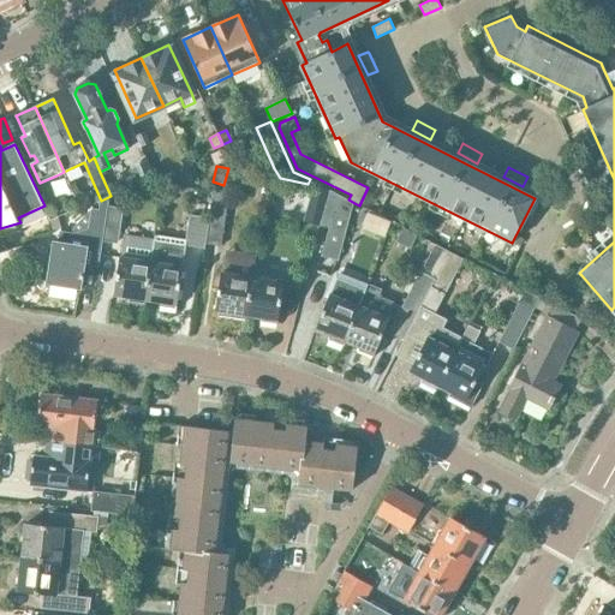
[(305,221),(320,226),(330,191),(315,186),(305,221)]
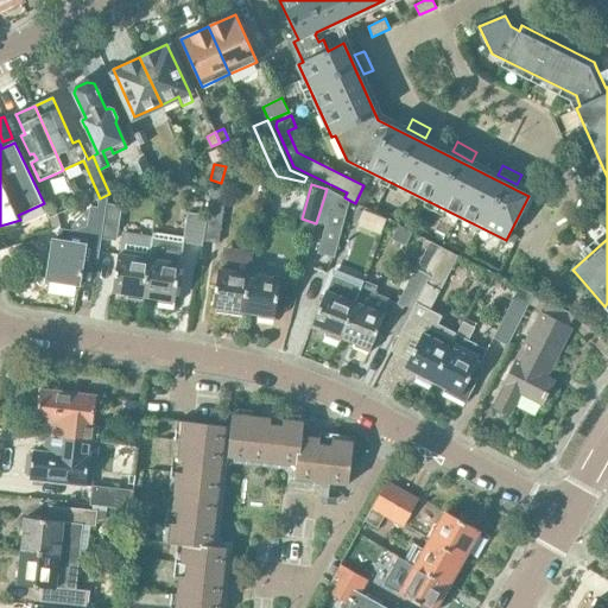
[(342,230),(350,201),(344,197),(327,189),(316,223),(324,225),(317,252),(334,257),(342,230)]
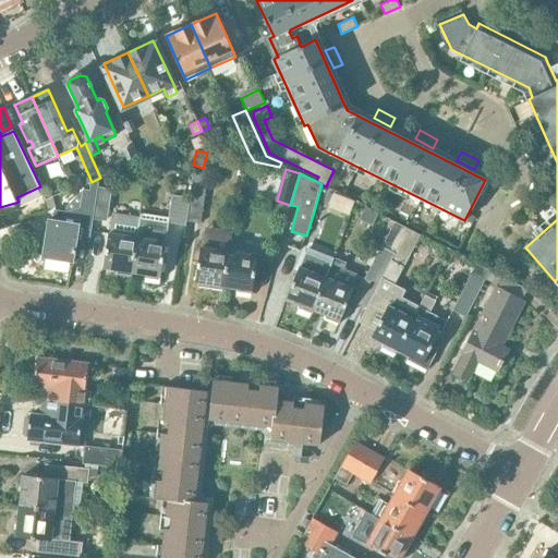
[(193,174),(190,197),(191,197),(186,221),(201,223),(204,204),(207,177),(193,174)]
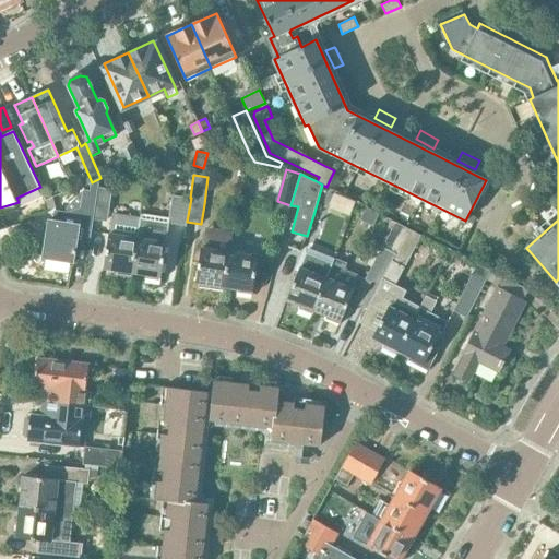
[(100,178),(92,182),(90,190),(84,189),(80,219),(67,217),(66,224),(48,222),(44,259),(73,263),(79,226),(93,228),(94,222),(96,206),(100,178)]
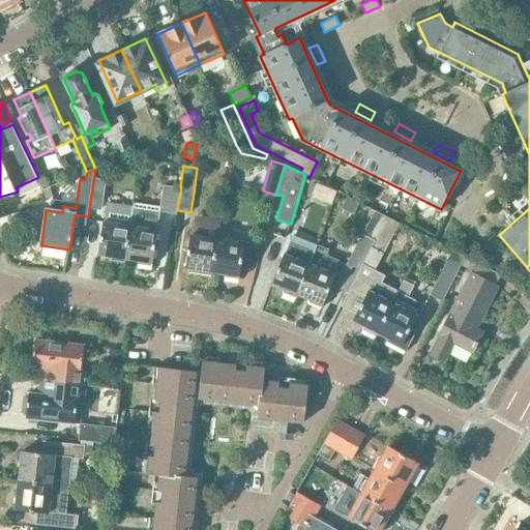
[(95,169),(91,196),(105,198),(109,171),(95,169)]
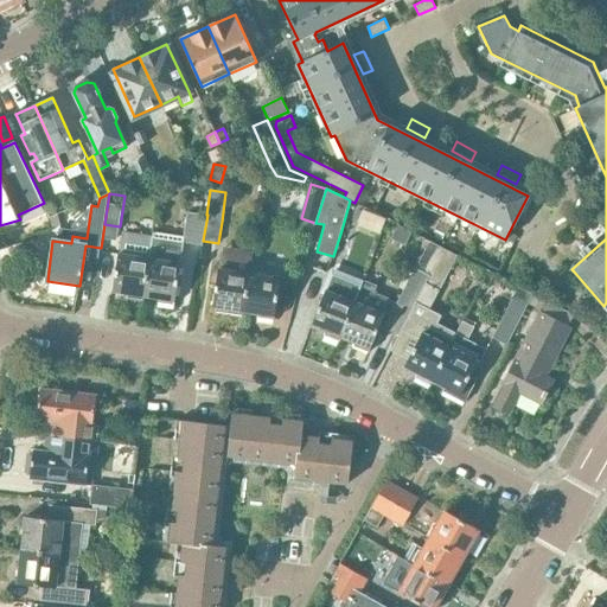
[(379,232),(384,216),(364,210),(359,227),(379,232)]
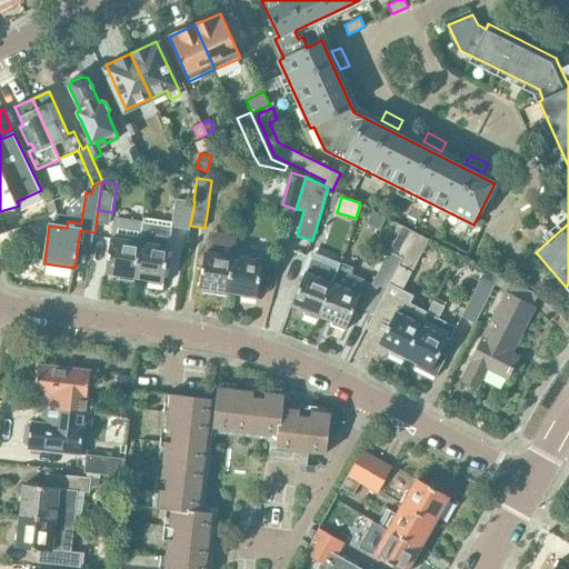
[(195,201),(193,201),(176,199),(172,222),(143,218),(143,221),(140,242),(136,278),(149,279),(148,283),(163,286),(172,227),(190,230),(190,226),(195,201)]
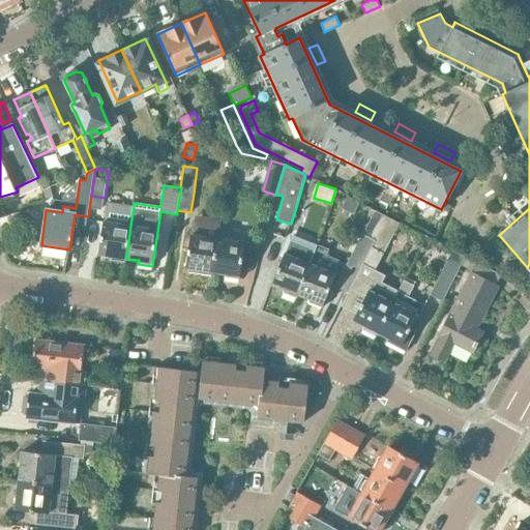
[(353,214),(359,203),(348,196),(342,208),(353,214)]
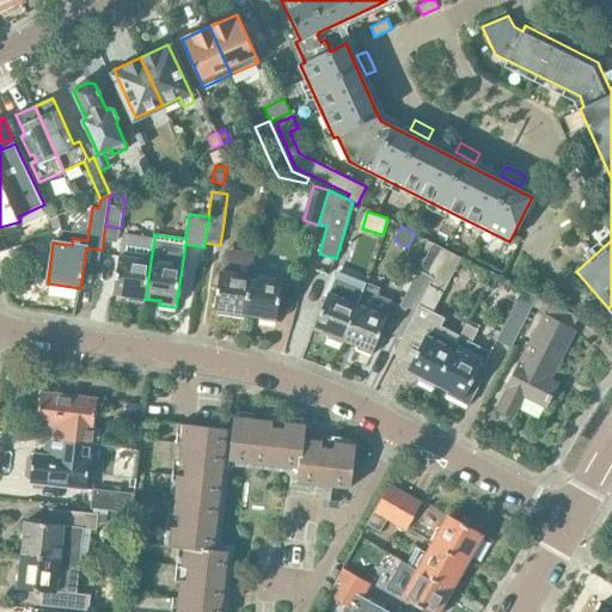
[(154,238),(123,233),(121,257),(115,293),(129,295),(128,300),(145,303),(146,299),(151,261),(154,238)]
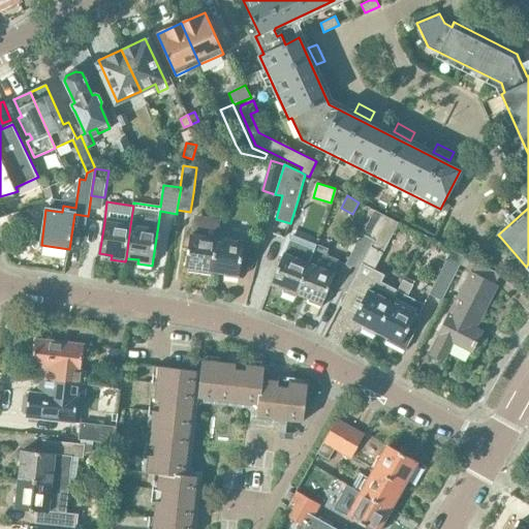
[(374,240),(386,216),(375,211),(363,234),(348,263),(329,255),(332,249),(319,244),(316,251),(313,249),(298,293),(309,299),(308,302),(321,307),(330,284),(348,291),(348,290),(374,240)]
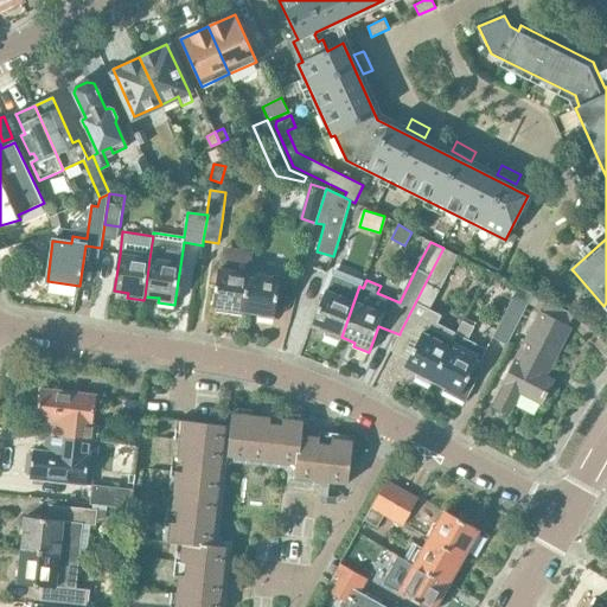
[(244,311),(250,274),(253,251),(225,247),(224,255),(222,270),(219,270),(213,306),(228,308),(228,313),(243,315),(244,311)]
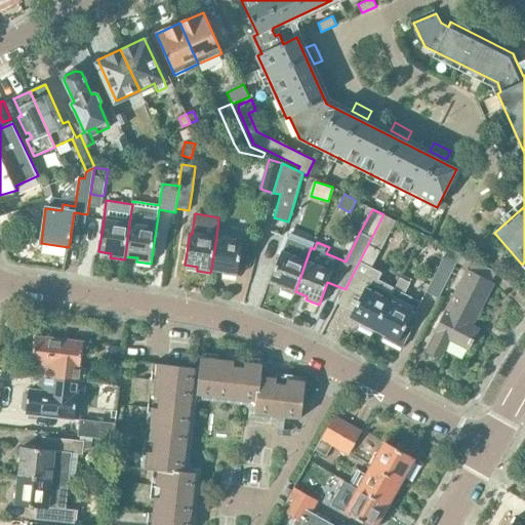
[(395,287),(377,279),(380,271),(374,267),(379,251),(396,220),(384,214),(346,288),(361,296),(350,317),(362,323),(361,326),(372,333),(374,329),(395,287)]
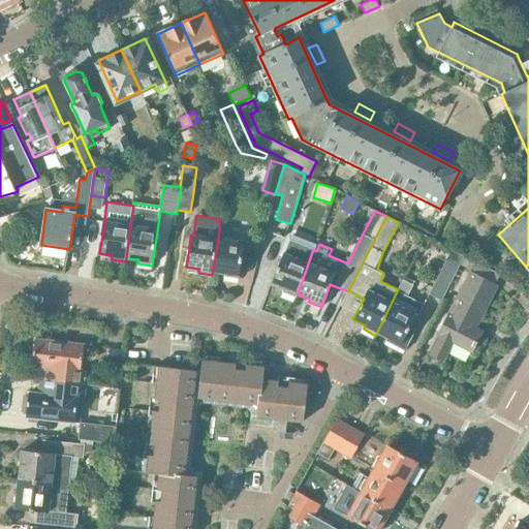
[(245,244),(218,239),(213,271),(225,273),(225,277),(239,279),(245,244)]
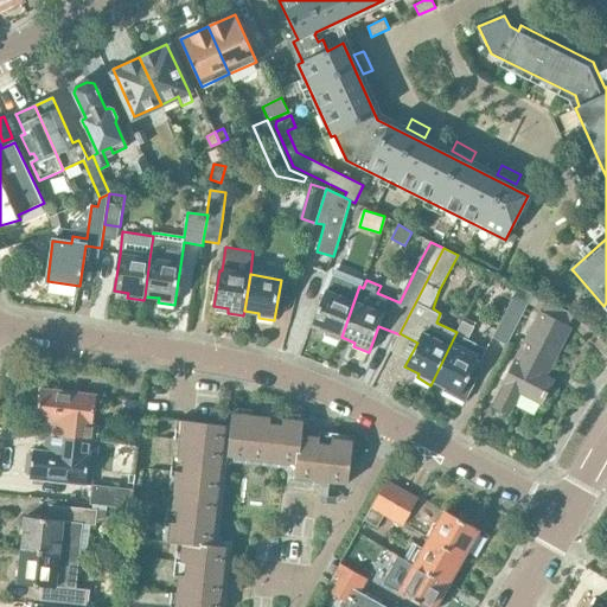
[(342,337),(353,301),(340,296),(346,282),(333,278),(327,291),(326,291),(312,325),(326,331),(324,334),(339,340),(342,337)]
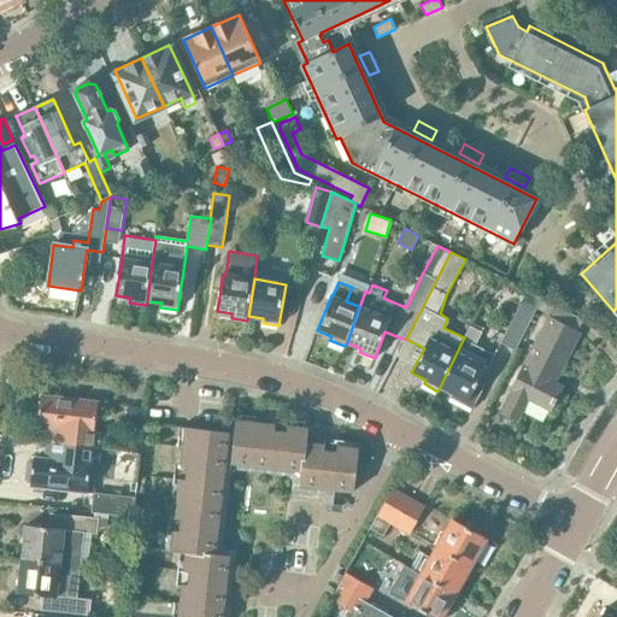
[(513,350),(541,298),(527,291),(499,342),(513,350)]
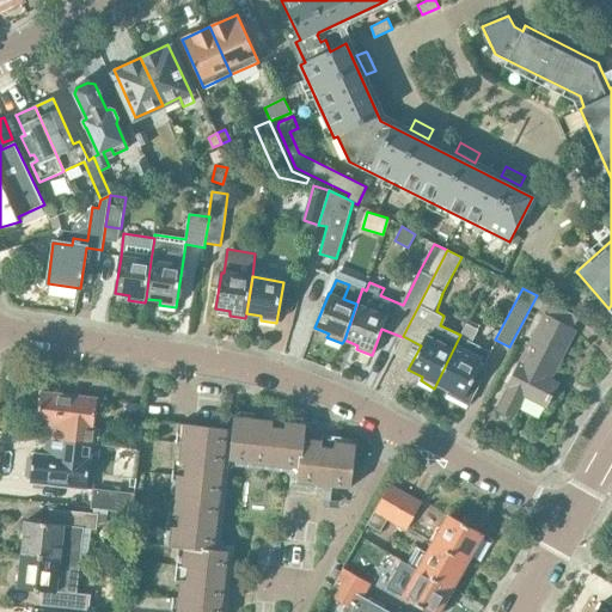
[(550,303),(549,301),(538,297),(532,306),(533,306),(534,307),(545,312),(550,303)]
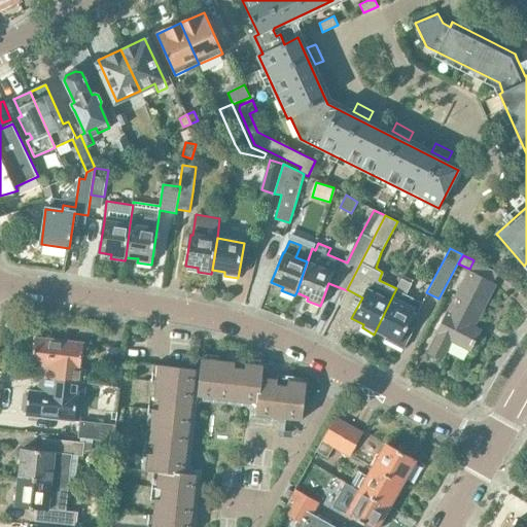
[(476,261),(469,272),(428,352),(443,359),(452,341),(469,350),(480,330),(473,326),(480,315),(494,285),(492,284),(498,273),(476,261)]
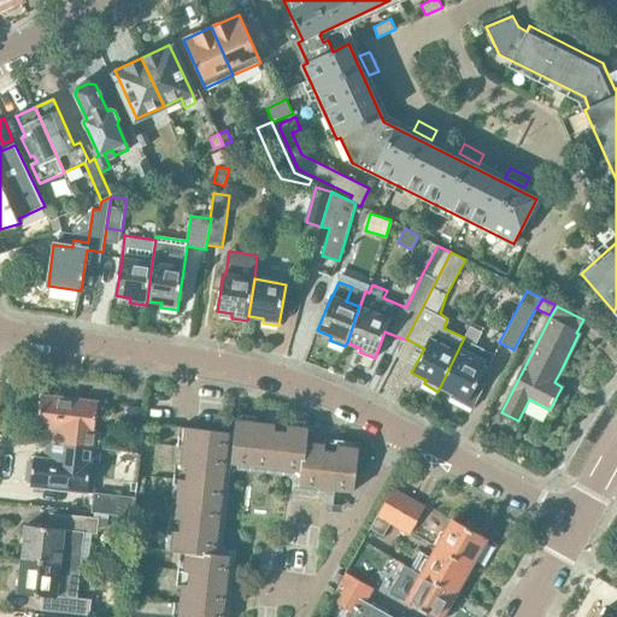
[(481,331),(470,327),(464,338),(440,387),(453,394),(451,398),(472,409),(485,385),(479,381),(485,369),(487,370),(494,354),(475,345),(481,331)]
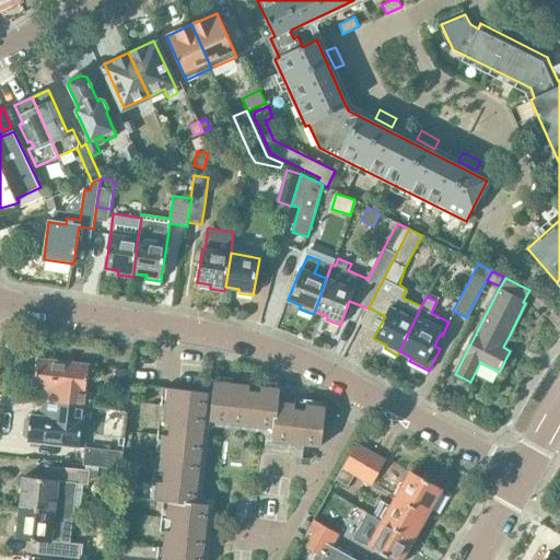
[(44,401),(90,406),(92,392),(85,392),(86,376),(92,377),(93,365),(38,360),(34,385),(45,386),(44,401)]
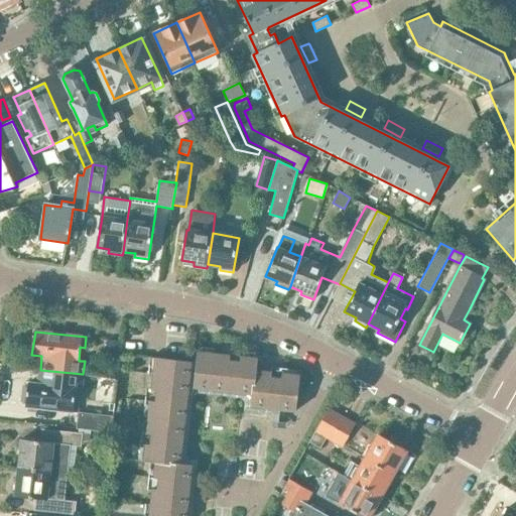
[(194,387),(214,390),(218,354),(198,352),(194,387)]
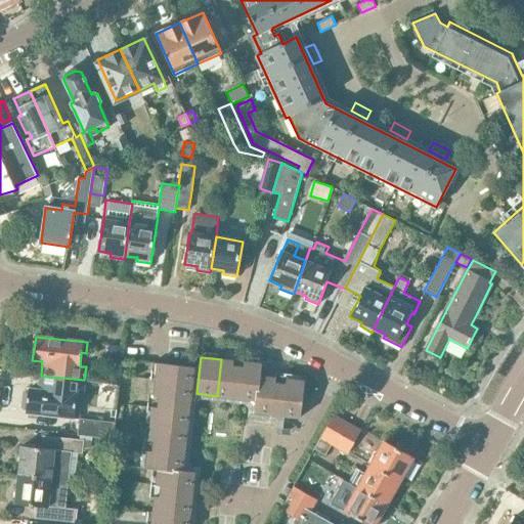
[(241,361),(221,359),(217,396),(236,398),(241,361)]
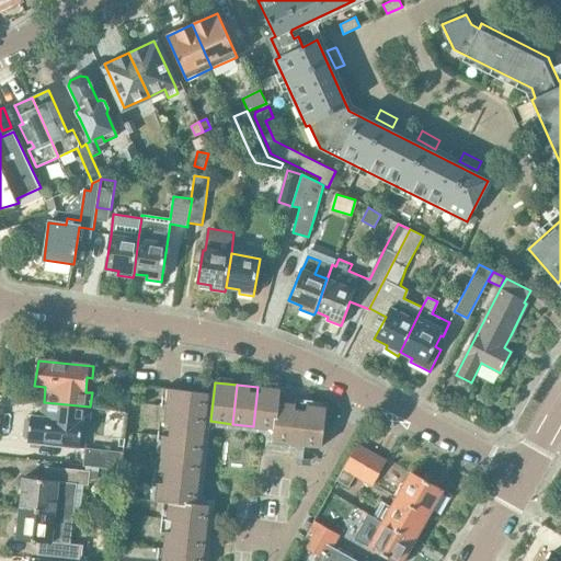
[(276,428),(278,401),(279,390),(258,387),(253,426),(274,428),(276,428)]
